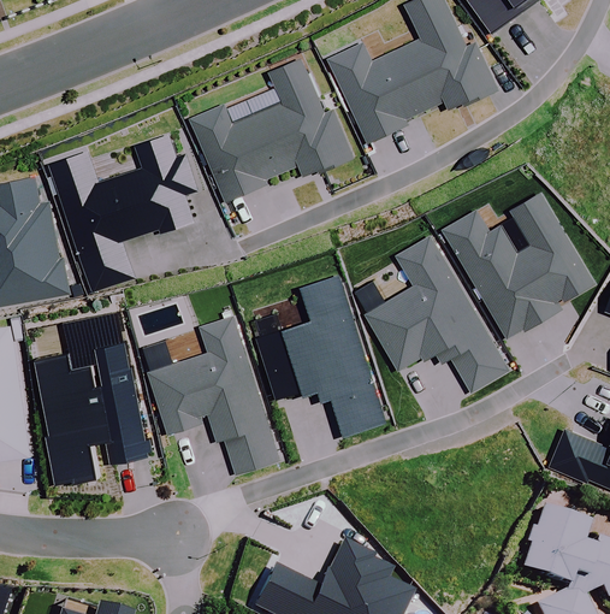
[(360,43),(326,59),(366,143),(406,125),(402,119),(443,100),(446,107),(493,86),(473,42),(465,47),(443,0),(410,0),(403,4),(420,39),(369,62),(360,43)]
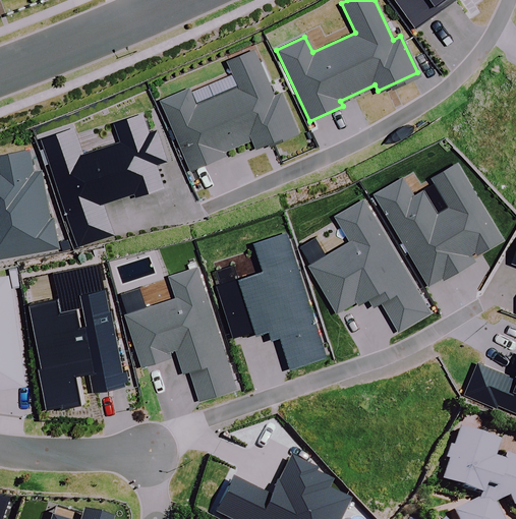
[(394,0),(413,26),(450,0),(394,0)]
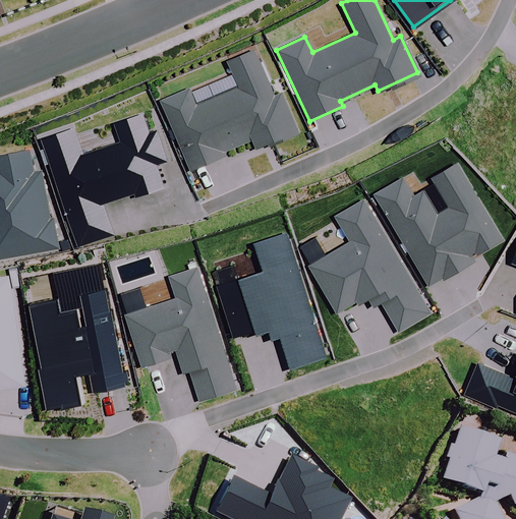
[(186,88),(159,100),(188,170),(224,155),(222,152),(251,139),(255,148),(296,130),(281,93),(273,97),(252,49),(227,60),(238,87),(194,105),(186,88)]
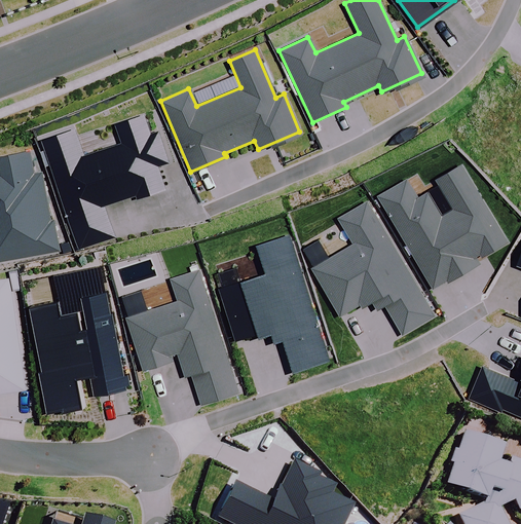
[(73,128),(41,139),(77,251),(112,239),(101,206),(135,195),(135,197),(163,188),(156,165),(166,162),(156,131),(147,134),(142,115),(113,124),(120,145),(82,157),(73,128)]
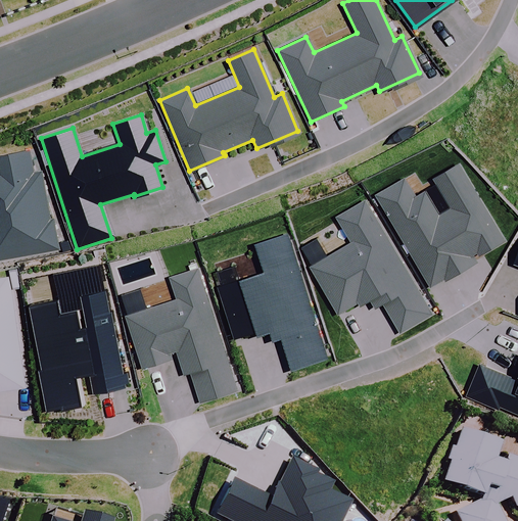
[(31,175),(27,150),(0,154),(0,258),(56,250),(51,220),(48,220),(40,173),(31,175)]
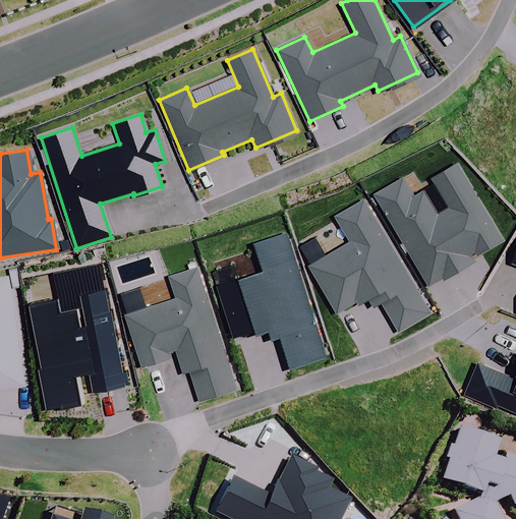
[(401,177),(373,193),(427,286),(441,278),(442,279),(473,261),(471,256),(501,239),(455,163),(431,177),(434,183),(412,196),(401,177)]
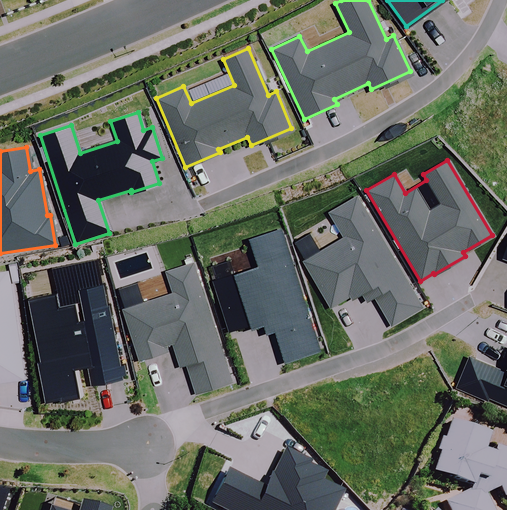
[(421,307),(355,196),(328,212),(343,238),(302,262),(329,307),(350,295),(352,299),(369,290),(390,325),(421,307)]
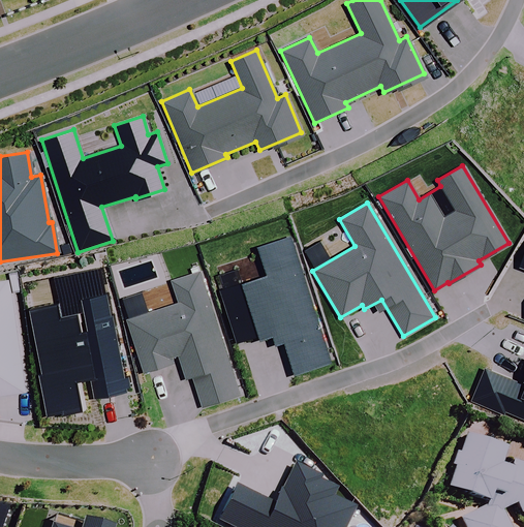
[(331,362),(289,236),(259,246),(269,275),(220,290),(237,342),(272,331),(277,344),(285,341),(296,373),(331,362)]
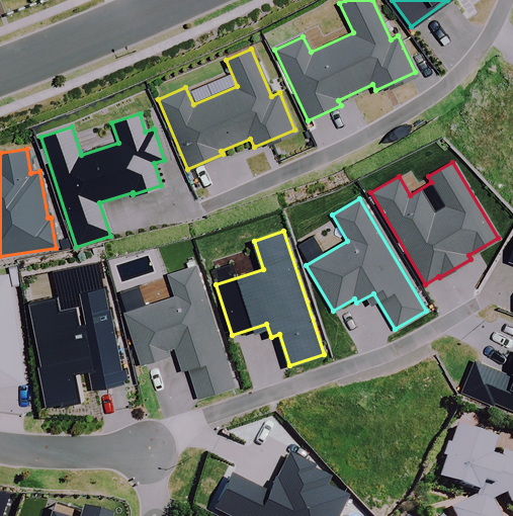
[(234,388),(194,266),(166,276),(173,296),(123,313),(140,363),(175,351),(181,369),(187,368),(197,399),(234,388)]
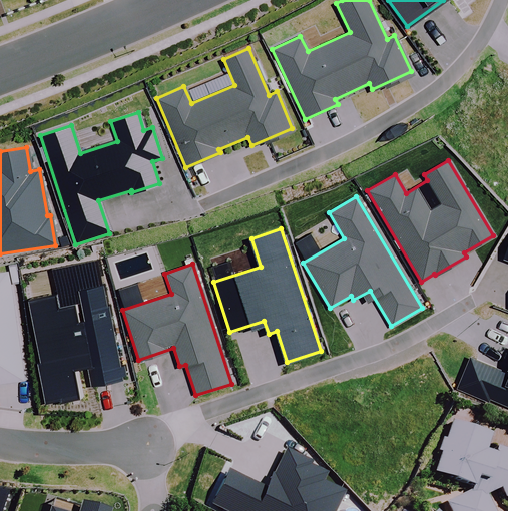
[(56,295),(29,301),(49,402),(79,396),(74,369),(87,366),(90,385),(121,379),(102,285),(80,289),(86,321),(77,323),(74,306),(59,309),(56,295)]
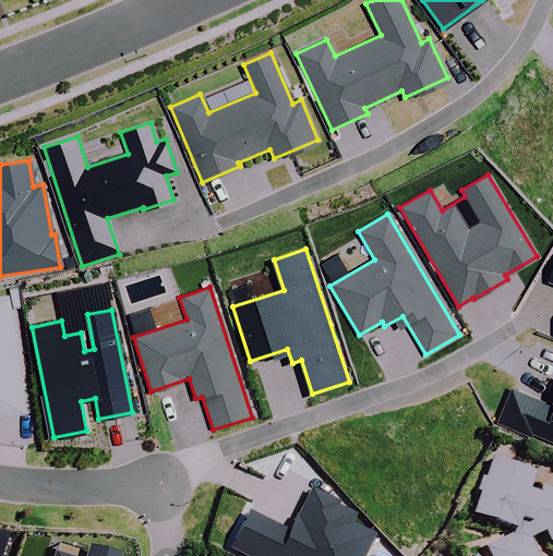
[(552,405),(511,389),(497,422),(552,444),(552,405)]
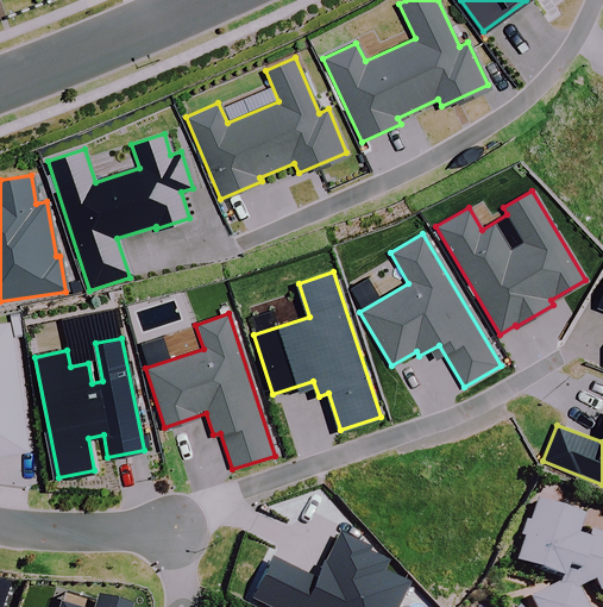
[(576,518),(529,502),(510,563),(556,580),(551,588),(526,601),(527,606),(578,606),(571,592),(588,583),(592,594),(602,598),(602,537),(586,531),(582,542),(570,537),(576,518)]
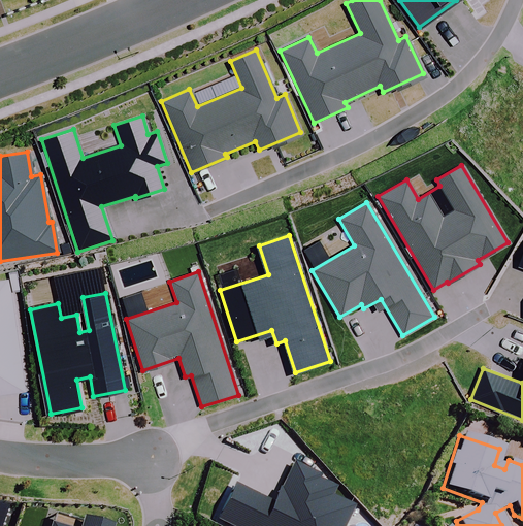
[(229,487),(213,521),(222,525),(339,525),(349,507),(327,497),(331,489),(315,481),(316,478),(288,464),(268,505),(229,487)]
